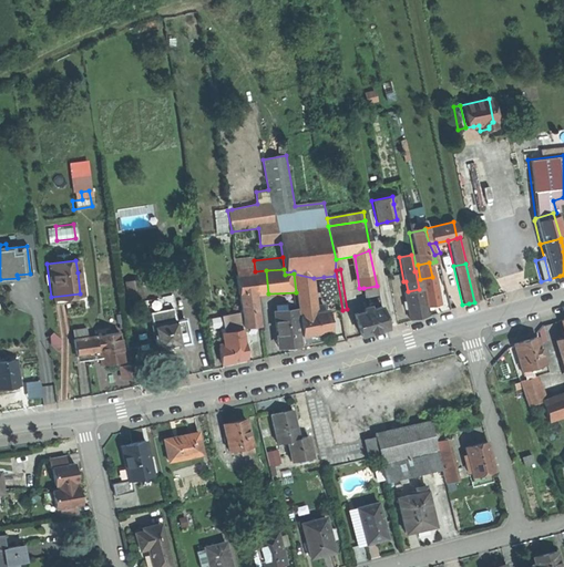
[(266,270),(255,271),(257,295),(268,294),(266,270)]
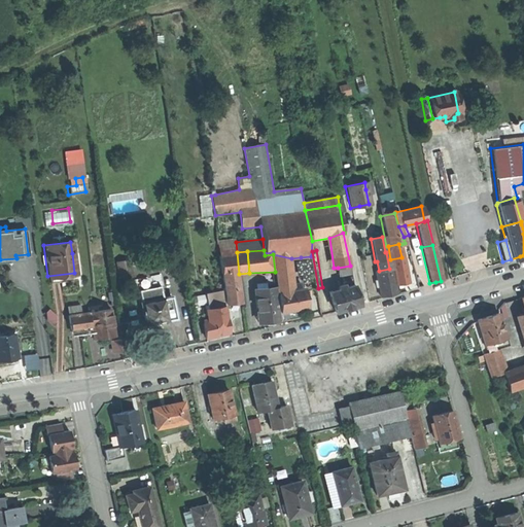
[(221,273),(222,273),(239,274),(237,252),(219,254),(221,273)]
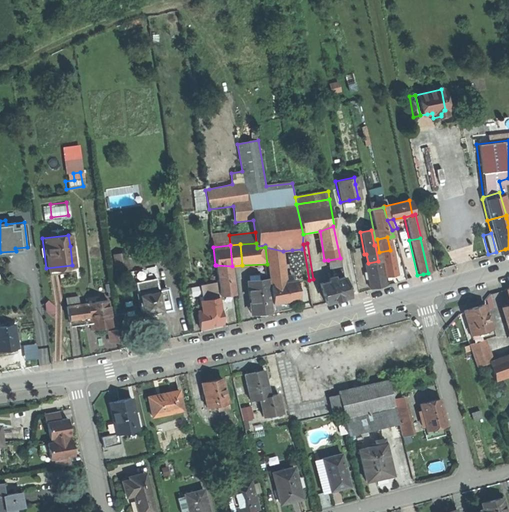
[(74,246),(70,246),(72,265),(46,268),(47,276),(61,274),(77,272),(74,246)]
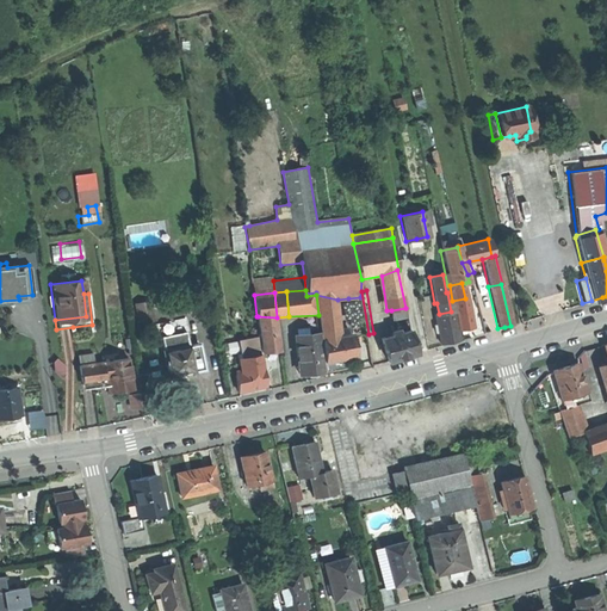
[(319,315),(321,340),(342,335),(338,300),(316,295),(319,315)]
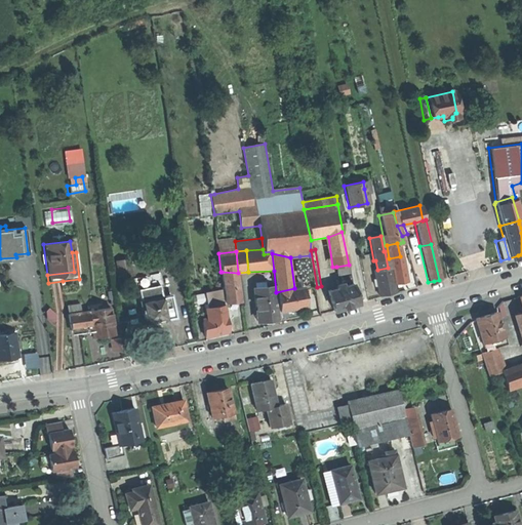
[(400,256),(389,258),(394,283),(400,282),(405,281),(400,256)]
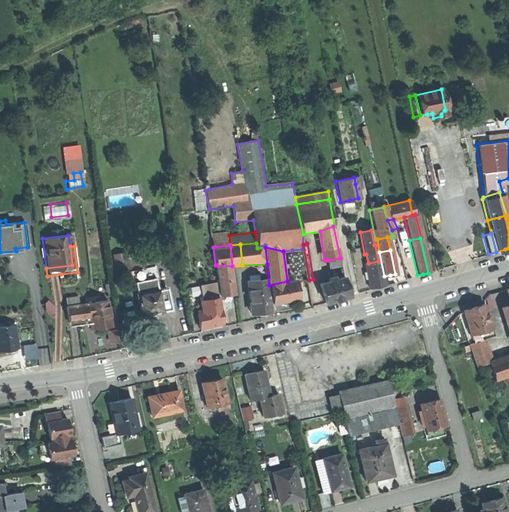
[(109,255),(111,262),(124,259),(123,252),(109,255)]
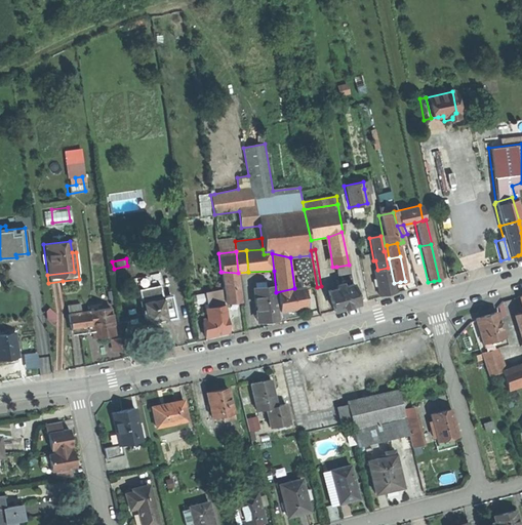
[(349,265),(336,267),(338,278),(351,275),(349,265)]
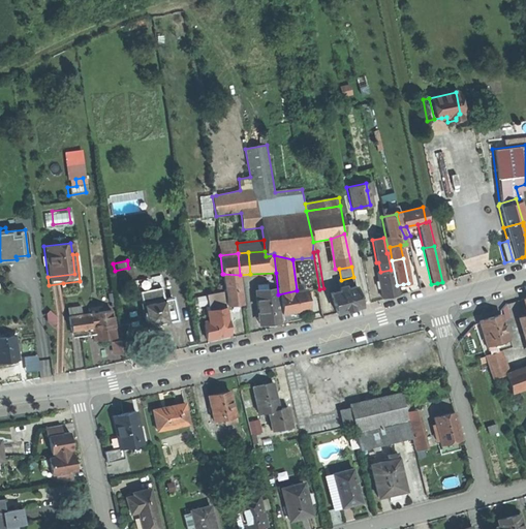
[(117,281),(130,278),(128,268),(115,271),(117,281)]
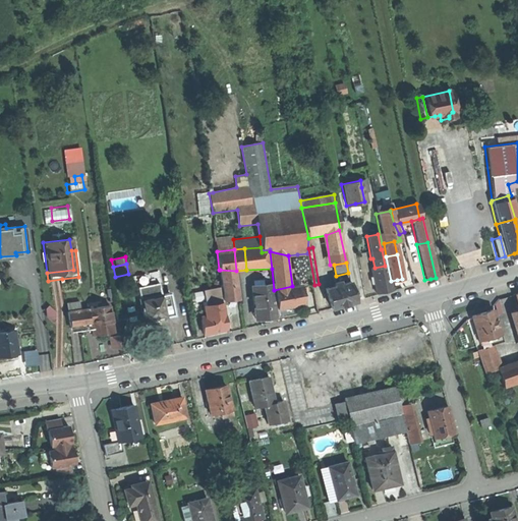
[(375,268),(369,269),(370,277),(372,283),(375,294),(382,292),(390,291),(385,266),(375,268)]
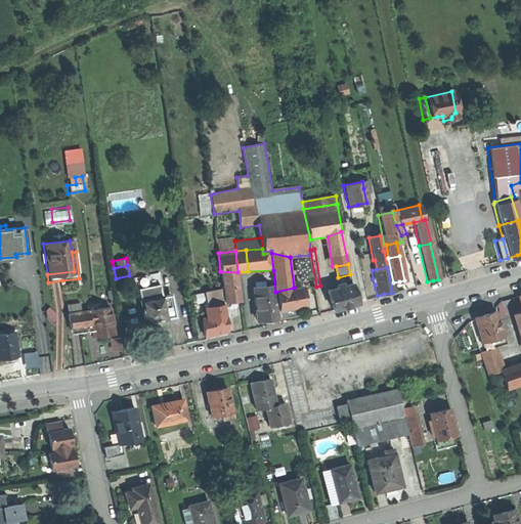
[(232,303),(242,302),(237,272),(221,271),(226,304),(232,303)]
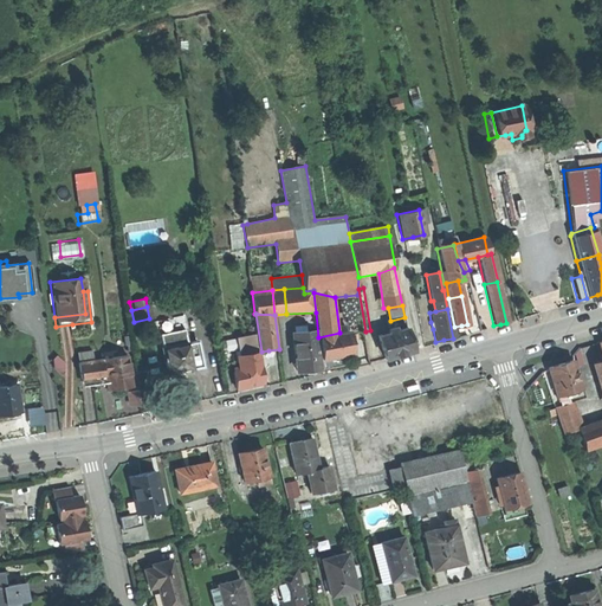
[(392,333),(381,335),(388,359),(402,354),(416,350),(409,327),(402,329),(397,330),(392,333)]
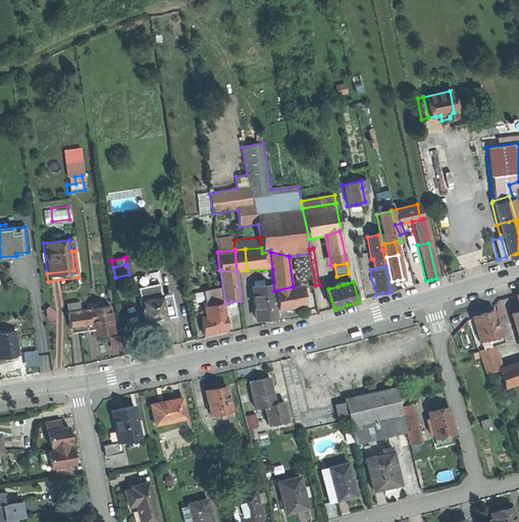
[(273,283),(252,285),(256,321),(265,321),(277,319),(273,283)]
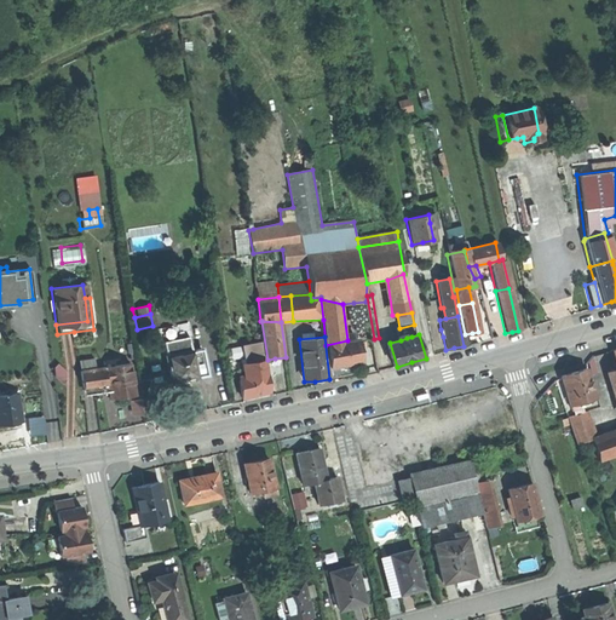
[(166,344),(168,355),(178,352),(178,356),(195,352),(191,338),(166,344)]
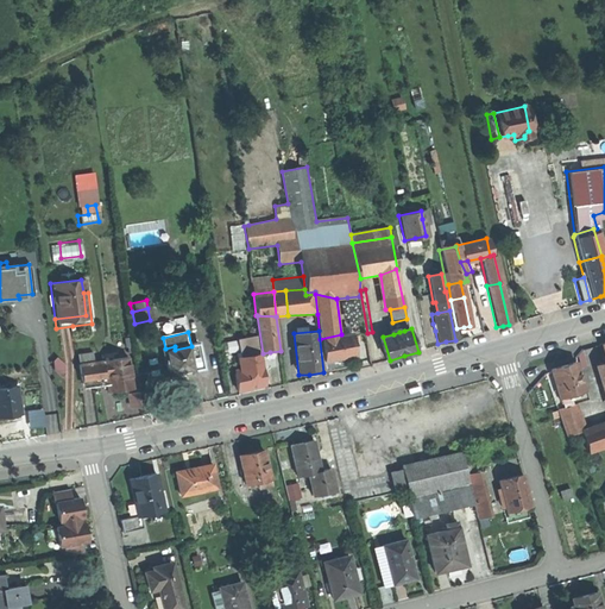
[(341,334),(320,339),(323,363),(350,358),(358,358),(355,333),(341,334)]
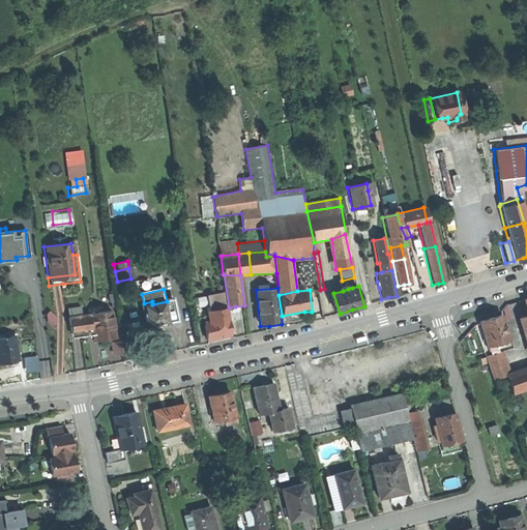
[(208,296),(211,313),(228,310),(225,294),(208,296)]
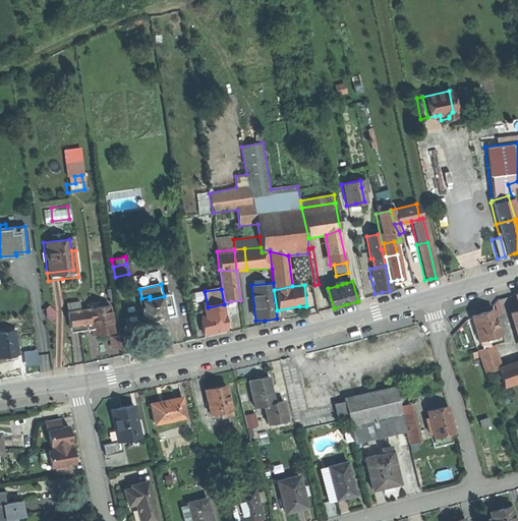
[(141,298),(147,323),(161,320),(176,315),(172,295),(164,296),(150,299),(150,296),(141,298)]
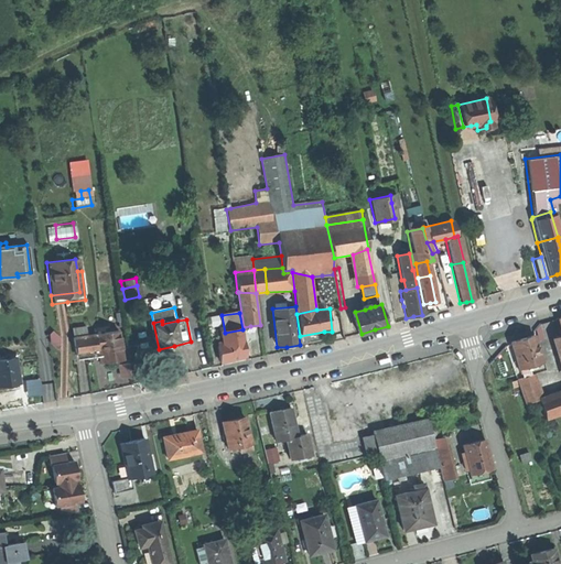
[(235,361),(246,359),(243,329),(225,333),(226,343),(218,345),(222,364),(235,361)]
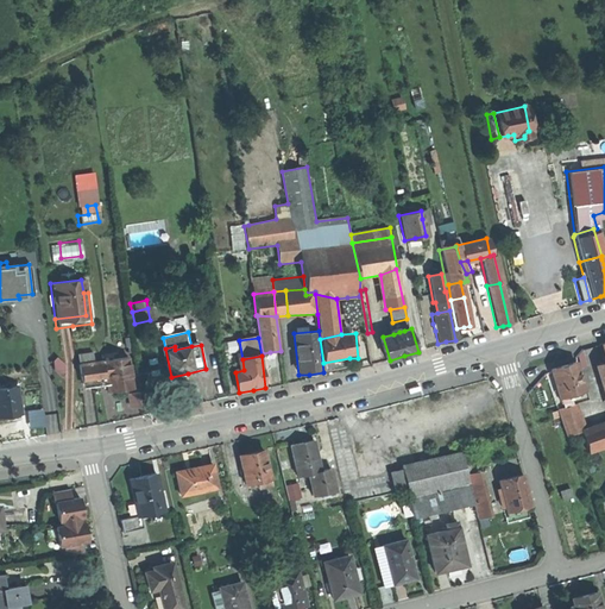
[(104,382),(105,391),(118,390),(128,388),(125,358),(101,362),(104,382)]
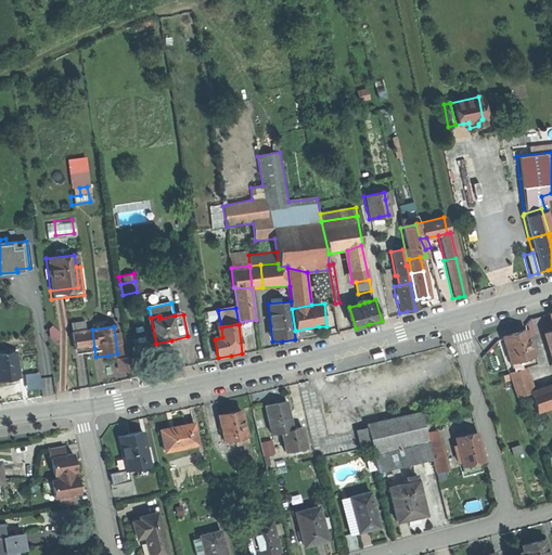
[(320,335),(319,326),(295,331),(296,339),(307,337),(320,335)]
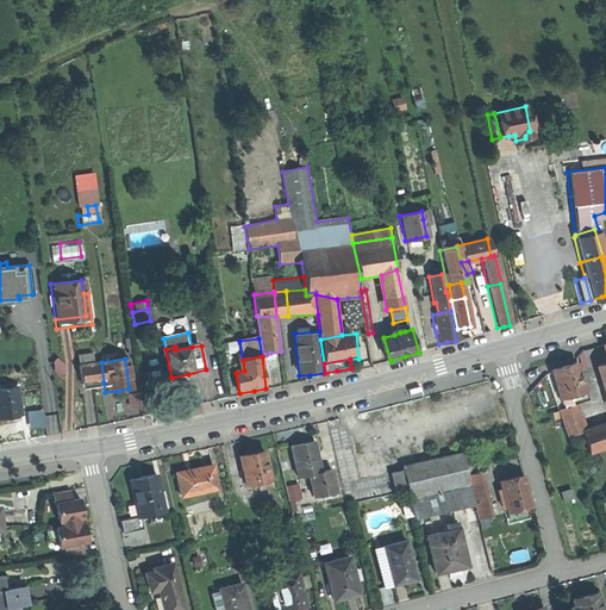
[(80,386),(104,383),(101,362),(76,366),(80,386)]
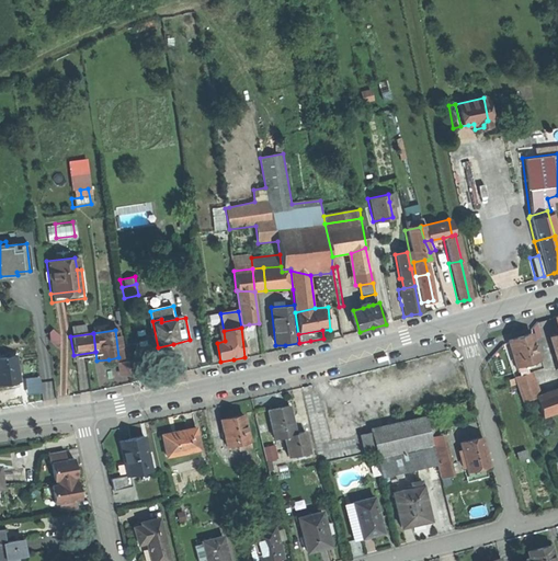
[(521,339),(510,342),(520,371),(530,369),(528,364),(541,359),(532,334),(521,339)]
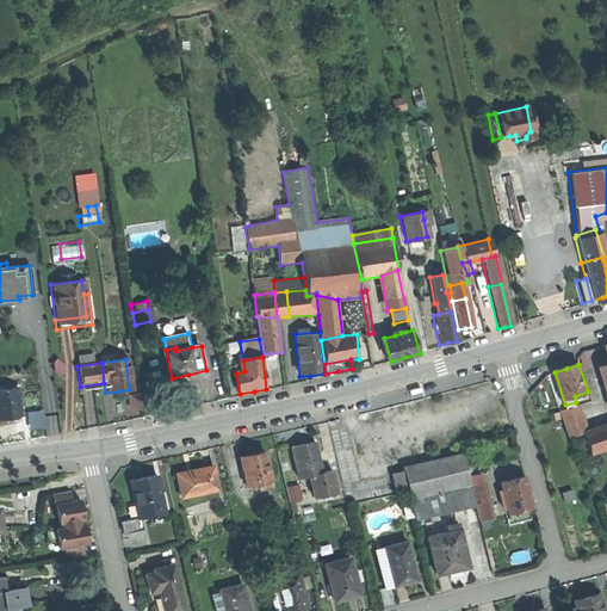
[(0,418),(5,417),(18,415),(17,405),(20,405),(19,396),(16,396),(13,388),(0,389),(0,418)]
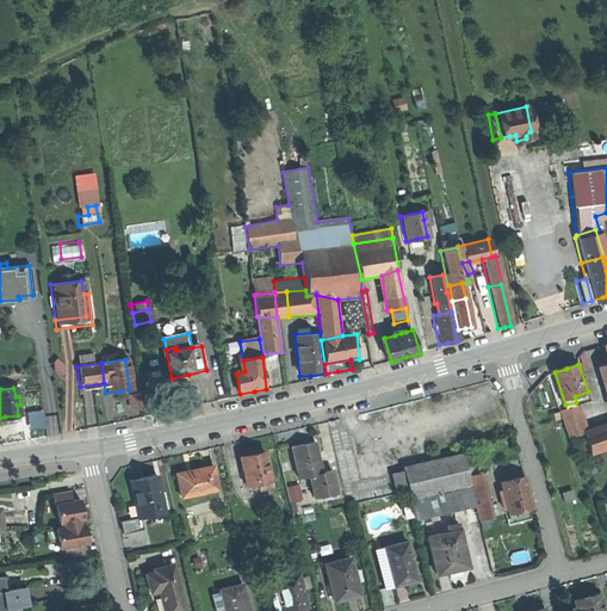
[(576,402),(565,405),(567,409),(561,412),(570,438),(583,434),(583,431),(588,427),(582,406),(577,407),(576,402)]
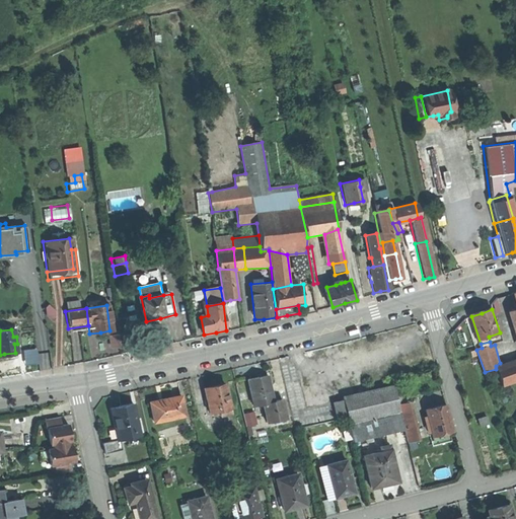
[(515,361),(498,368),(504,385),(515,380),(515,361)]
